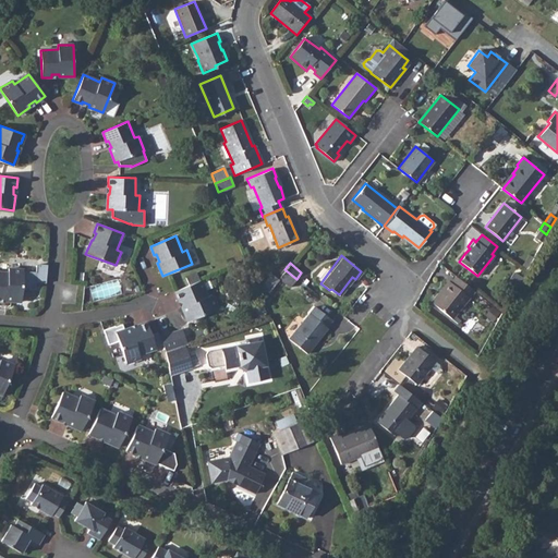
[(0,298),(7,299),(5,301),(21,302),(22,289),(35,290),(36,282),(46,283),(48,265),(39,264),(39,266),(36,266),(36,273),(9,269),(8,274),(0,273),(0,298)]
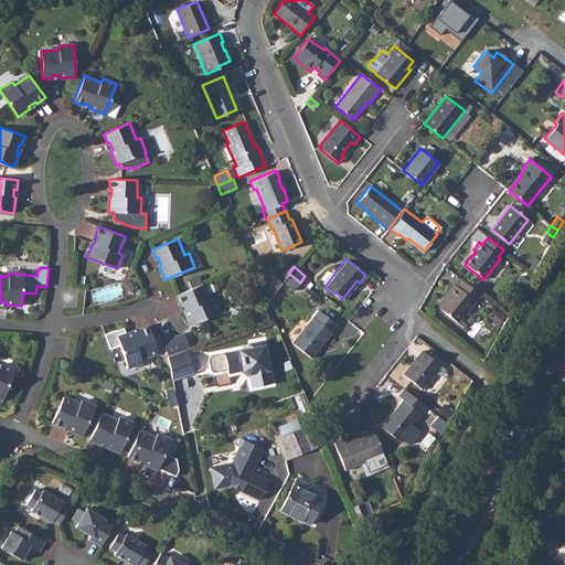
[(288,273),(283,281),(294,290),(300,283),(288,273)]
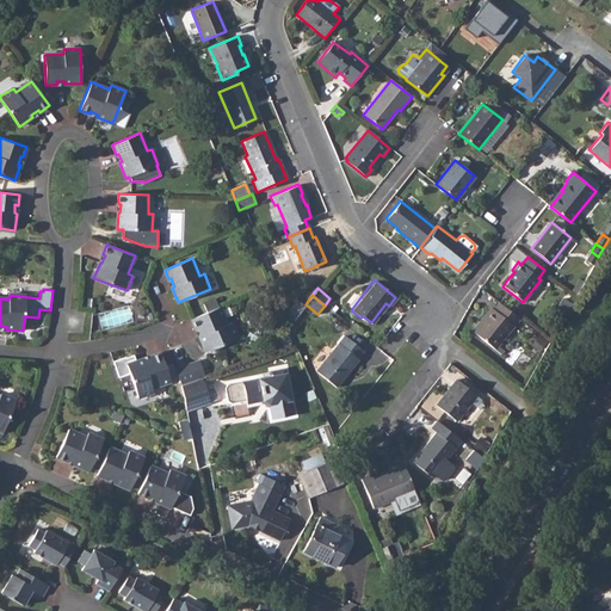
[(553,308),(565,315),(572,303),(560,296),(553,308)]
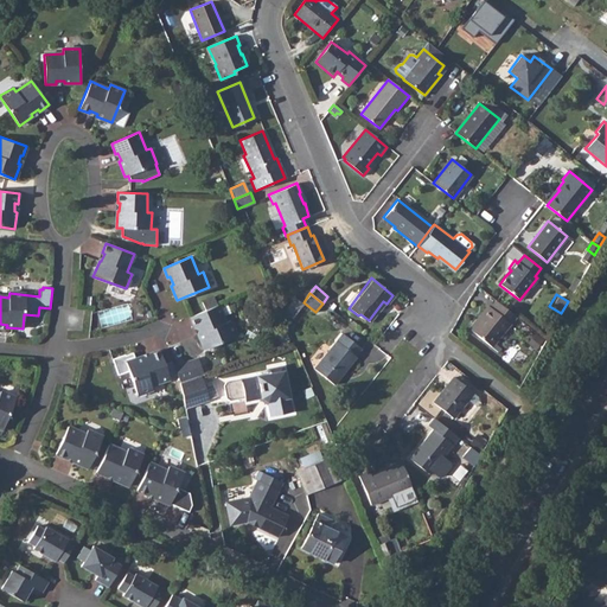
[(203,302),(206,311),(217,305),(213,298),(203,302)]
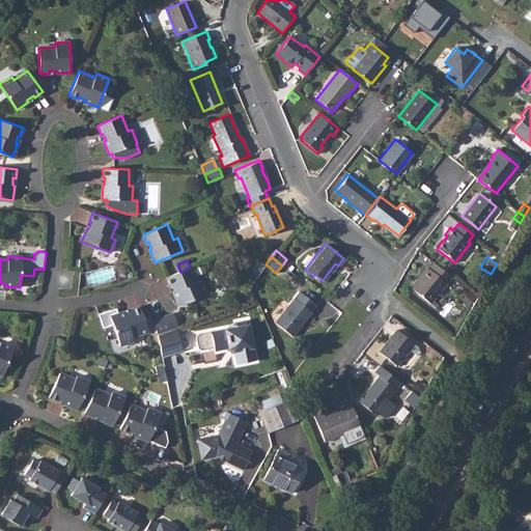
[(248,274),(254,279),(264,266),(258,260),(248,274)]
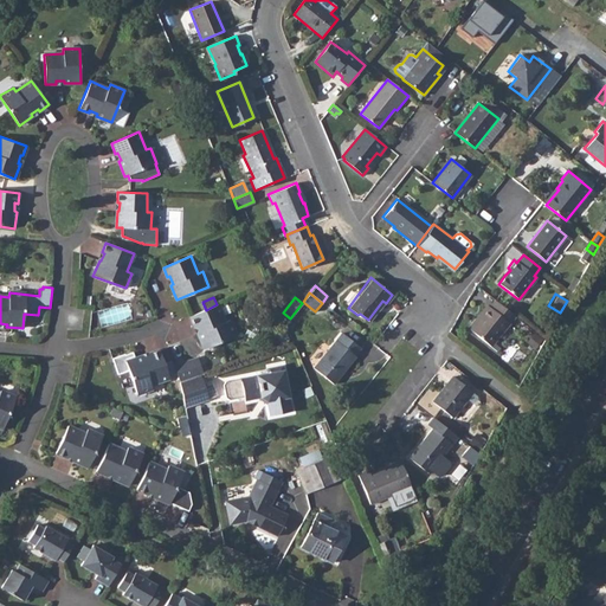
[(481,317),(477,315),(468,328),(490,346),(514,316),(494,301),(489,307),(481,317)]
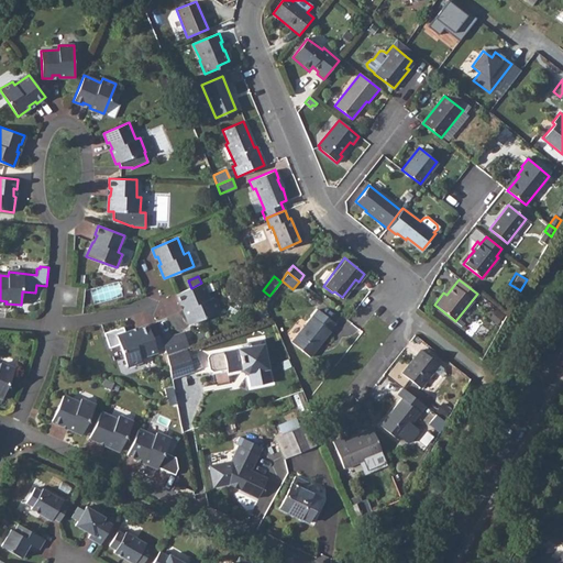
[(191,288),(177,294),(180,302),(183,302),(186,309),(184,310),(189,324),(219,312),(213,298),(209,298),(201,283),(191,288)]
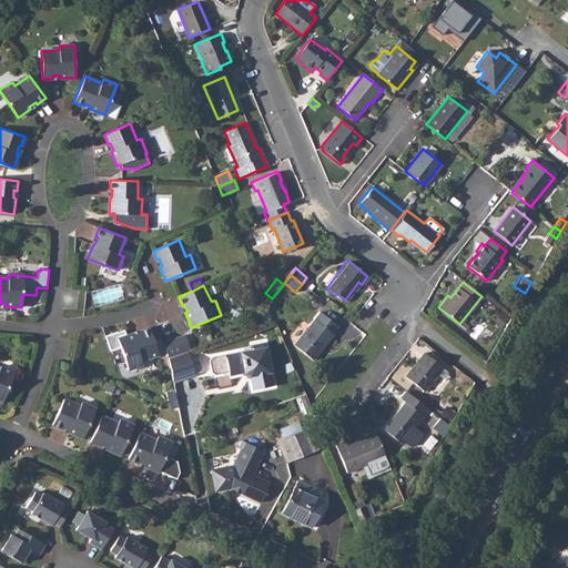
[(318,312),(293,345),(312,359),(332,333),(331,332),(336,325),(318,312)]
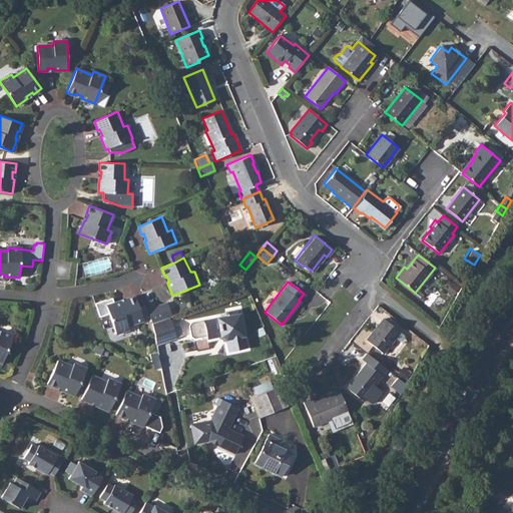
[(143,321),(135,297),(126,300),(127,302),(120,304),(119,302),(114,304),(112,299),(95,305),(100,318),(109,315),(116,335),(129,330),(128,326),(143,321)]
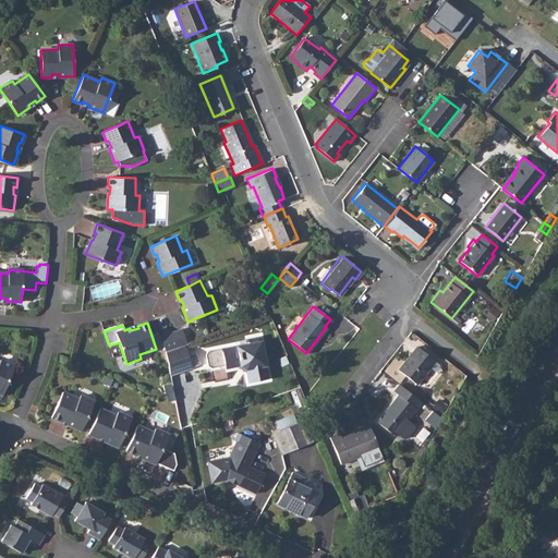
[(180,328),(173,331),(179,347),(185,344),(186,344),(180,328)]
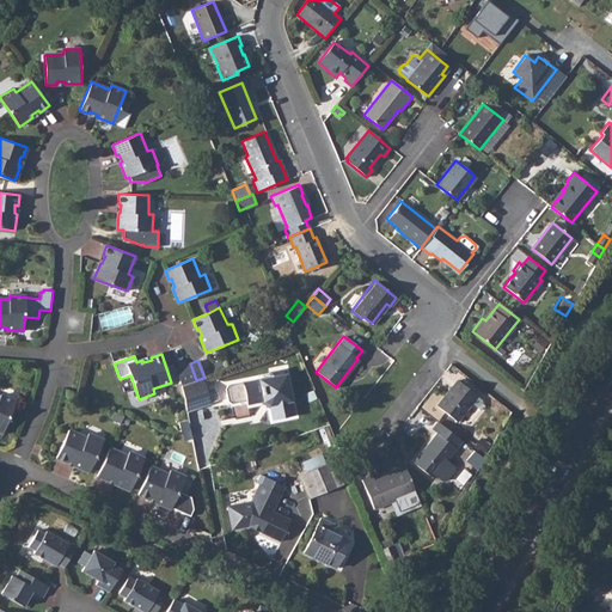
[(176,368),(182,386),(196,380),(190,363),(176,368)]
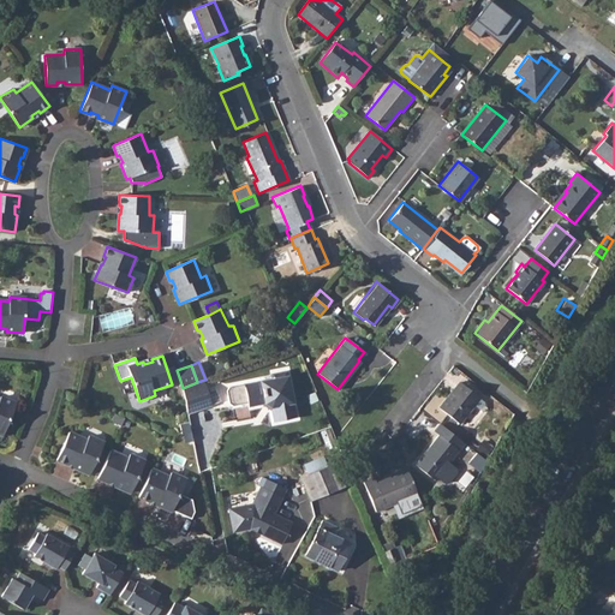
[(230,387),(227,390),(230,402),(233,405),(248,402),(249,406),(264,404),(272,407),(274,422),(297,417),(288,375),(273,378),(230,387)]
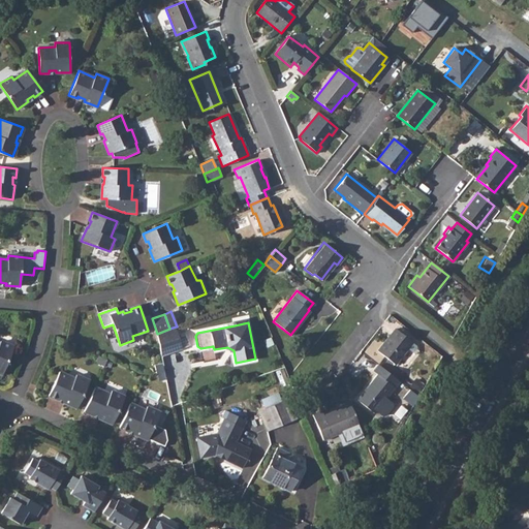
[(157,334),(161,356),(183,349),(176,327),(169,329),(157,334)]
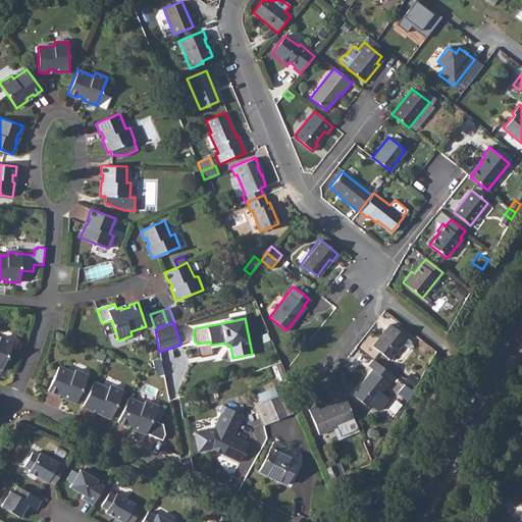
[(379,336),(371,346),(388,360),(406,337),(389,324),(379,337),(379,336)]
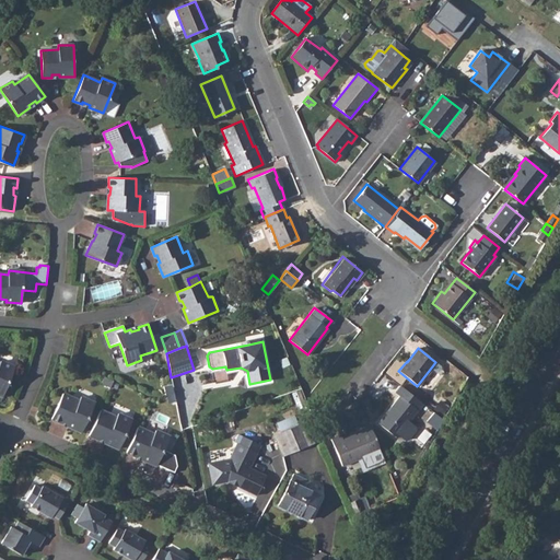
[(0,361),(0,395),(2,396),(14,366),(0,361)]
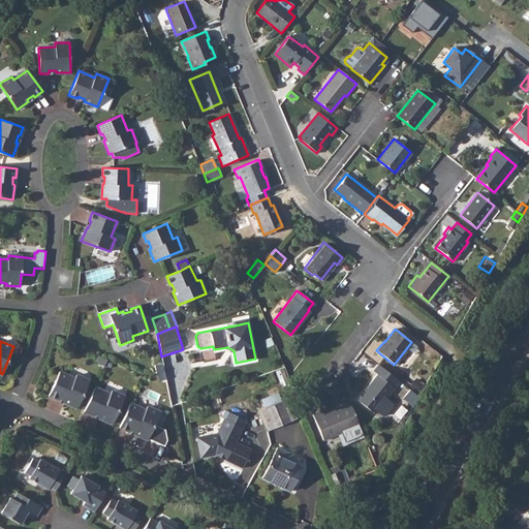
[(96,363),(104,366),(107,360),(99,355),(96,363)]
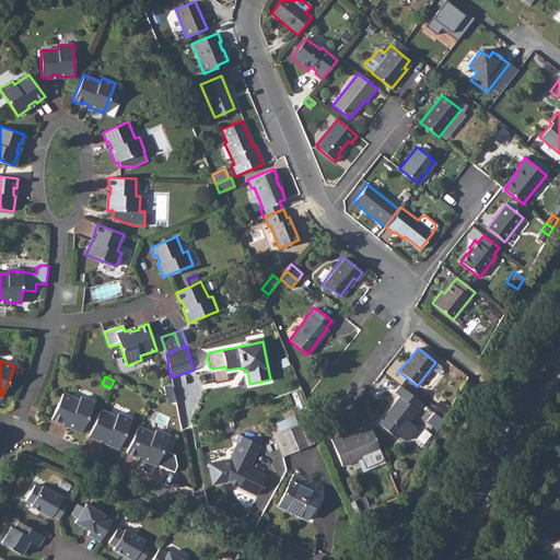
[(165,395),(173,393),(172,385),(163,386),(165,395)]
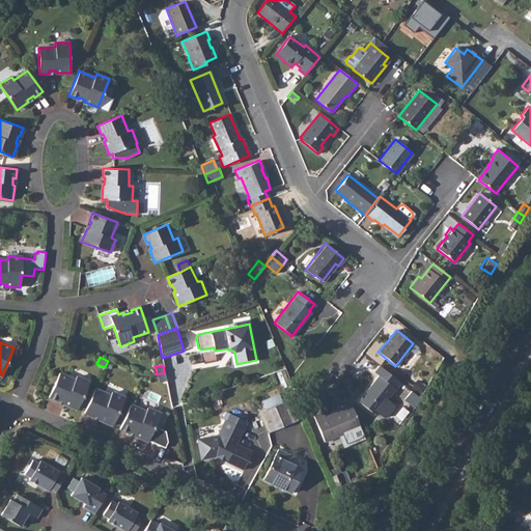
[(400,384),(379,366),(373,372),(378,375),(357,401),(374,416),(376,413),(383,418),(386,417),(393,408),(393,404),(387,399),(400,384)]
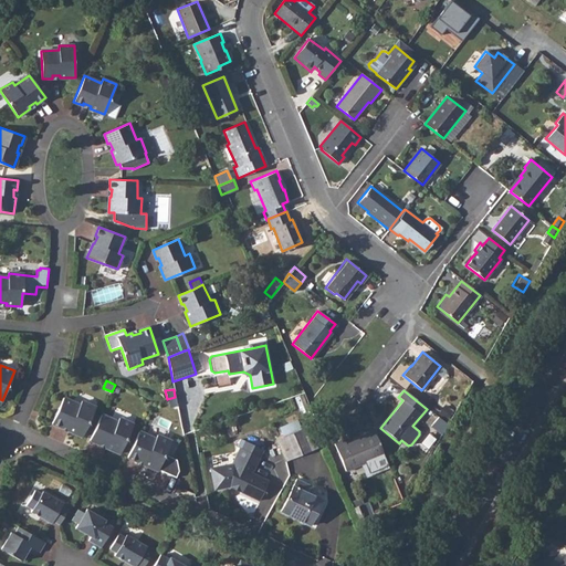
[(80,405),(63,398),(52,423),(61,427),(62,425),(70,428),(69,430),(82,437),(95,407),(82,400),(80,405)]
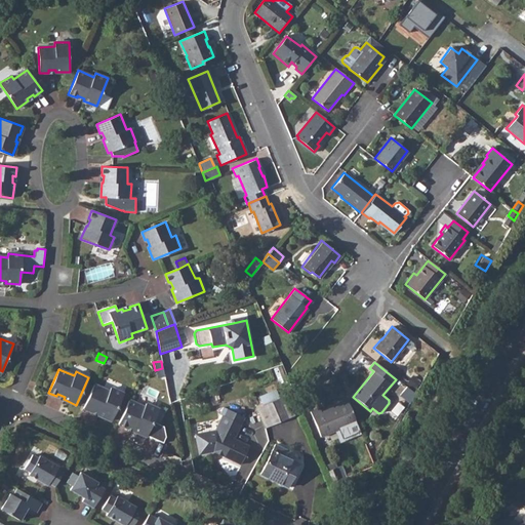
[(109,391),(93,385),(83,408),(91,412),(92,410),(99,413),(98,414),(111,420),(123,394),(111,388),(109,391)]
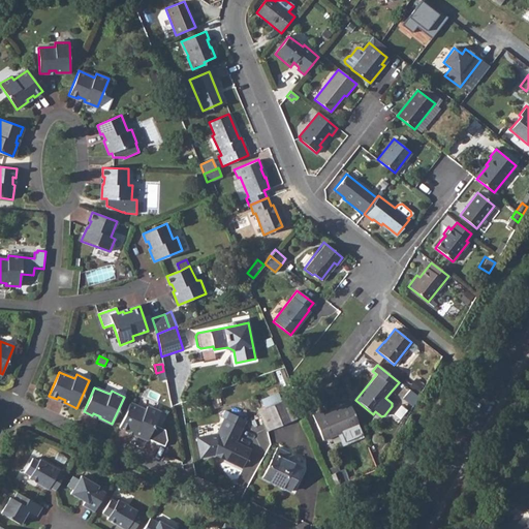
[(408,390),(401,398),(412,406),(417,398),(408,390)]
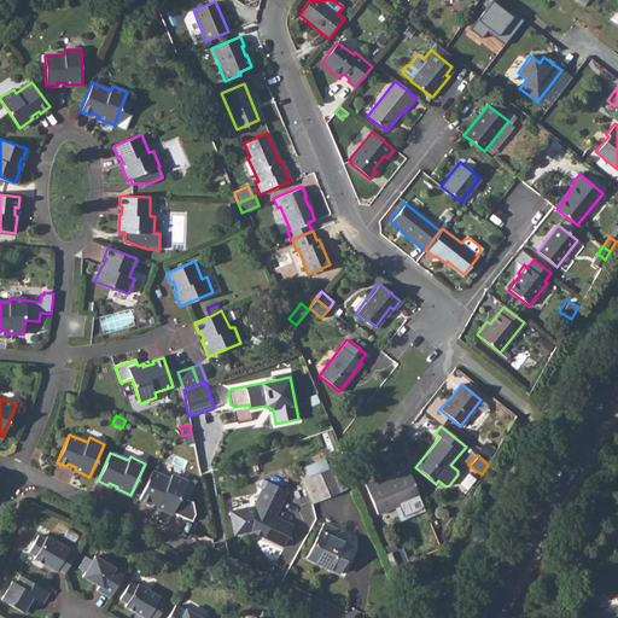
[(313,503),(348,489),(337,466),(327,470),(324,460),(305,468),(310,478),(302,481),(313,503)]
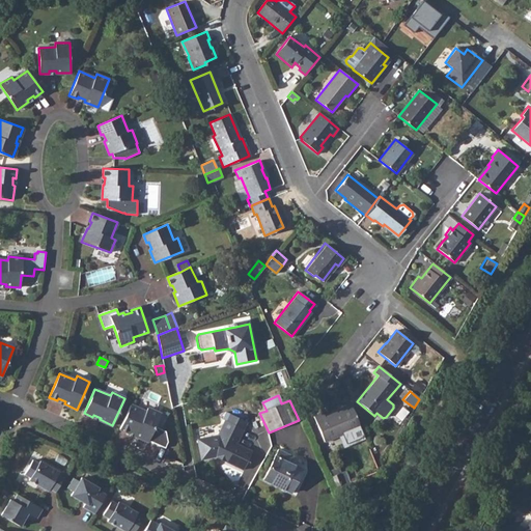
[(145,412),(131,404),(119,428),(129,432),(129,430),(136,434),(135,436),(148,442),(148,441),(165,448),(168,442),(165,434),(154,428),(161,414),(147,408),(145,412)]
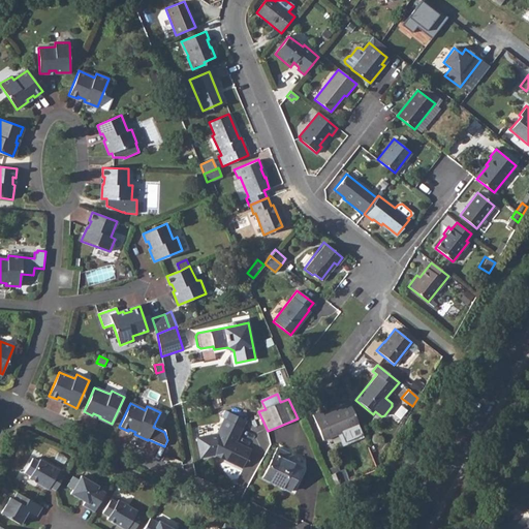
[(358,426),(348,403),(321,414),(320,410),(311,414),(321,441),(358,426)]
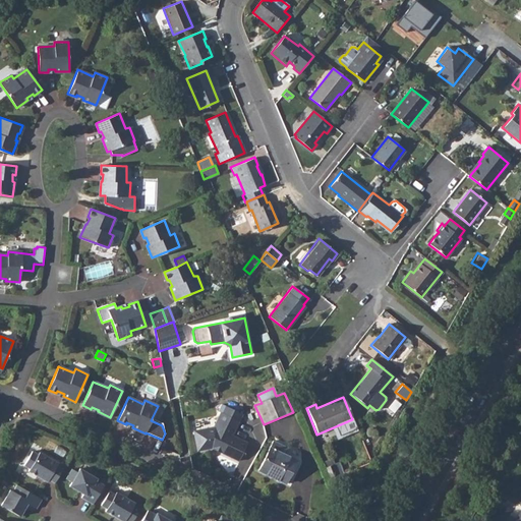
[(192,430),(196,450),(211,448),(238,460),(246,442),(232,435),(238,420),(220,412),(214,426),(192,430)]
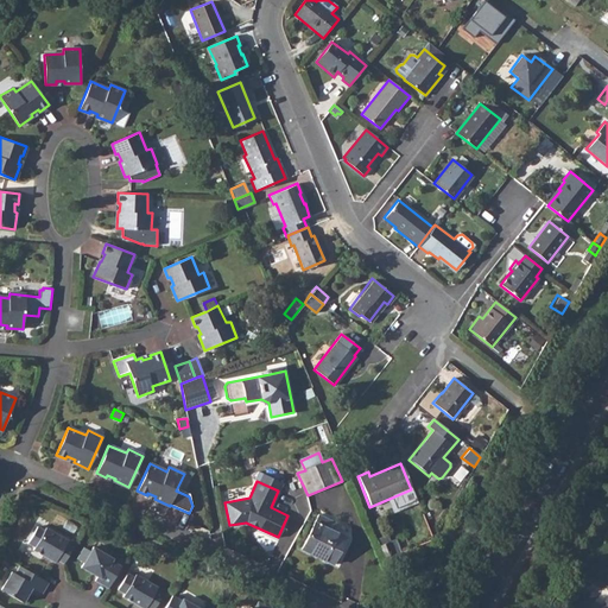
[(333,564),(346,538),(315,523),(302,550),(333,564)]
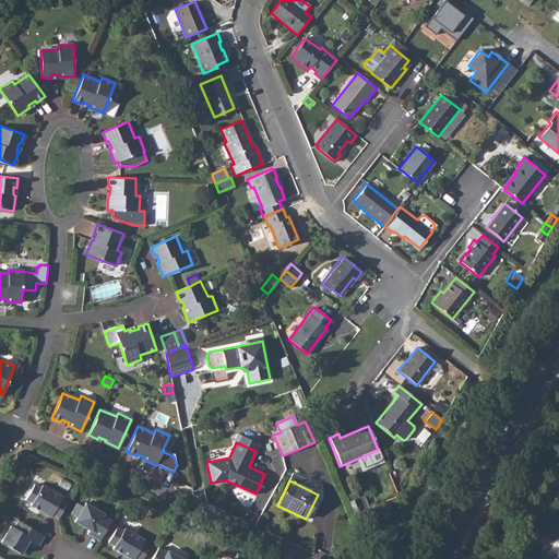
[(62,497),(42,485),(40,488),(34,484),(25,499),(32,502),(31,506),(50,516),(51,514),(58,518),(67,502),(61,499),(62,497)]
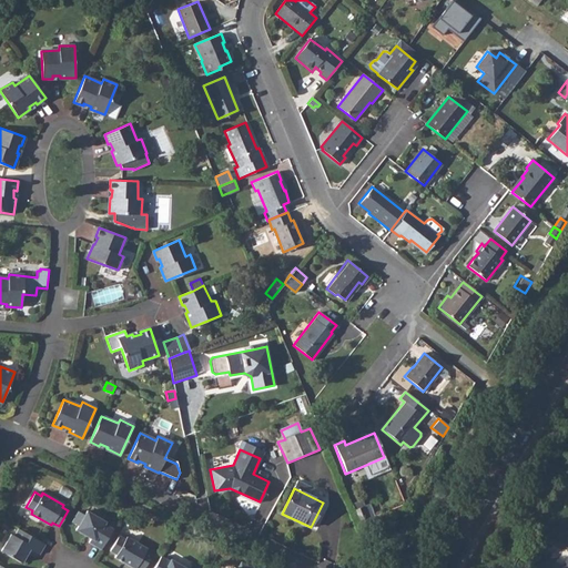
[(359,523),(368,519),(363,506),(354,509),(359,523)]
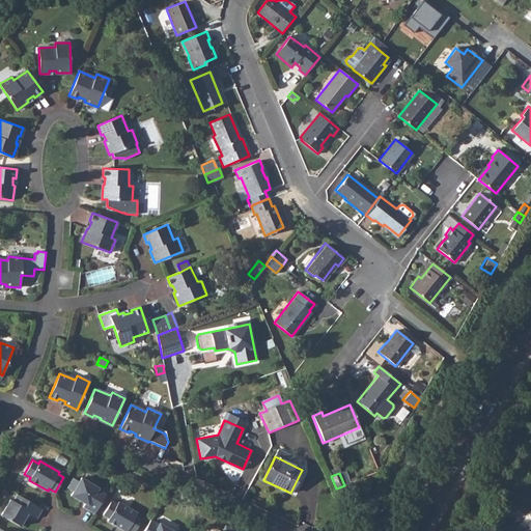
[(94,513),(106,494),(98,490),(99,487),(81,477),(79,481),(73,478),(66,488),(73,492),(71,496),(85,504),(83,507),(94,513)]
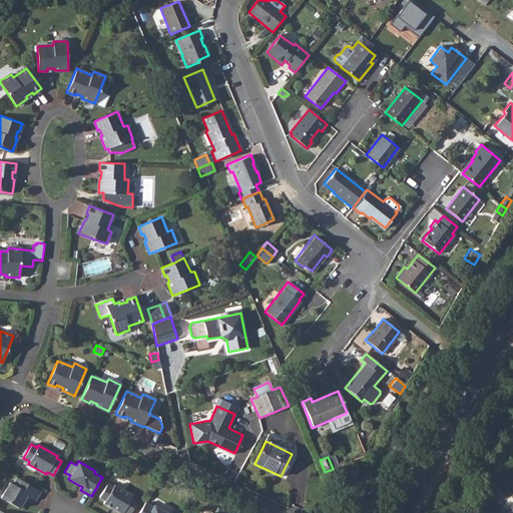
[(41,491),(16,477),(13,484),(9,482),(1,497),(19,508),(24,500),(27,496),(29,497),(35,501),(41,491)]
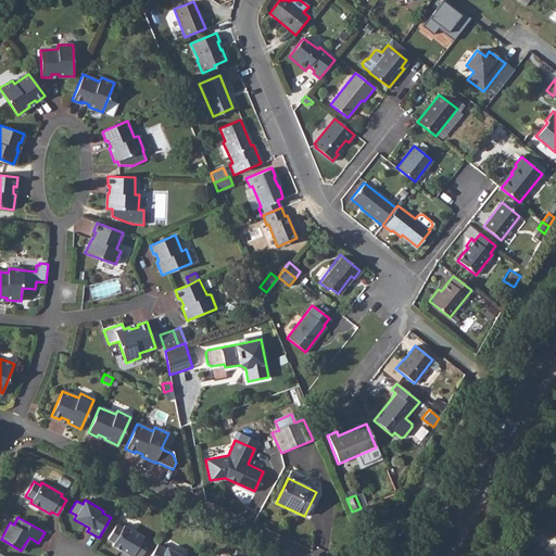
[(143,536),(124,526),(123,528),(116,525),(108,540),(114,543),(112,545),(130,555),(133,555),(134,554),(136,555),(140,555),(149,543),(142,540),(143,536)]
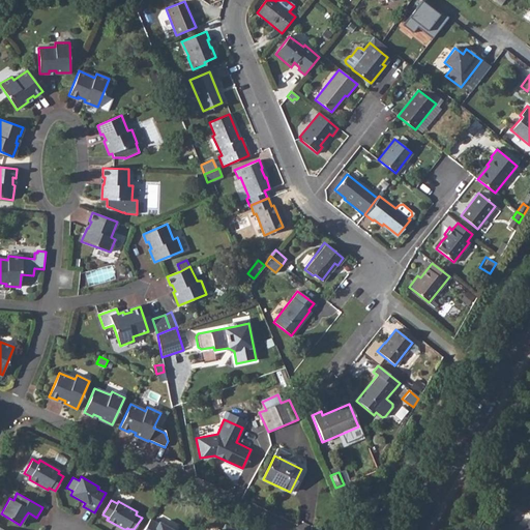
[(157,524),(150,519),(143,529),(173,529),(158,522),(157,524)]
